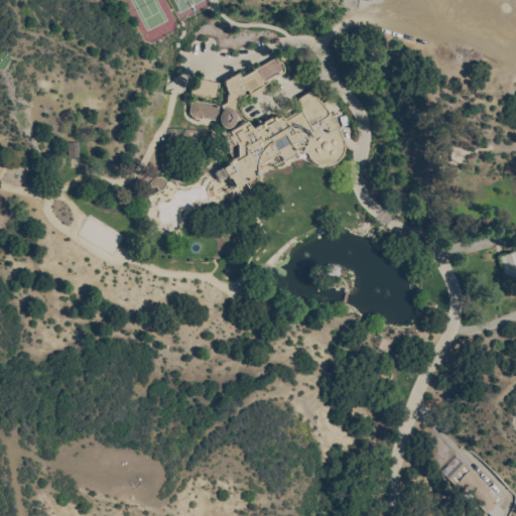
[(188,113),(190,104),(196,102),(219,107),(226,104),(227,94),(225,87),(224,83),(238,74),(241,79),(275,58),(278,63),(279,63),(281,63),(282,66),(283,70),(283,73),(283,74),(280,76),(276,77),(276,76),(262,84),(265,91),(251,99),(246,91),(236,97),(234,107),(244,123),(246,122),(253,131),(274,118),(276,121),(280,118),(286,124),(301,113),(300,106),(299,100),(310,94),(315,99),(329,113),(338,128),(343,140),(345,146),(344,152),(342,156),(339,160),(336,163),(332,165),(327,166),(321,166),(317,165),(313,163),(309,158),(306,154),(299,153),(298,155),(297,155),(282,163),(277,155),(256,167),(256,176),(256,179),(255,182),(252,183),(249,184),(246,182),(234,189),(227,177),(219,181),(214,173),(228,165),(227,164),(227,162),(229,160),(232,160),(234,160),(221,137),(231,131),(230,129),(227,130),(224,129),(222,128),(220,125),(219,123),(202,119),(202,121),(195,119),(195,118),(191,118),(188,113)]
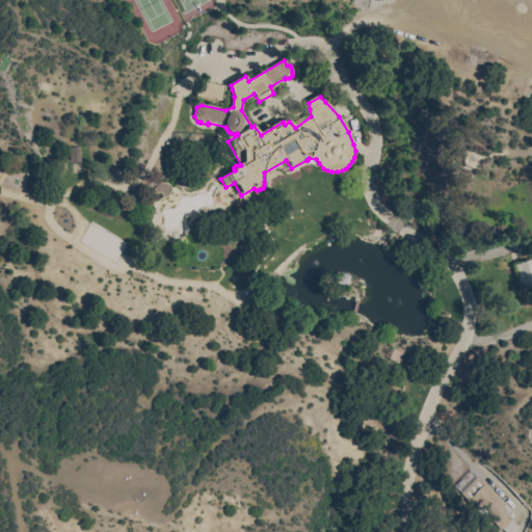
[(196,98),(200,83),(227,87),(223,102),(196,98)]
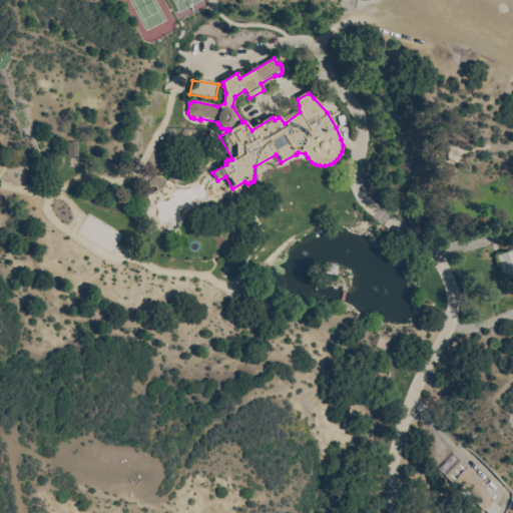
[(78,142),(78,166),(68,166),(67,142),(78,142)]
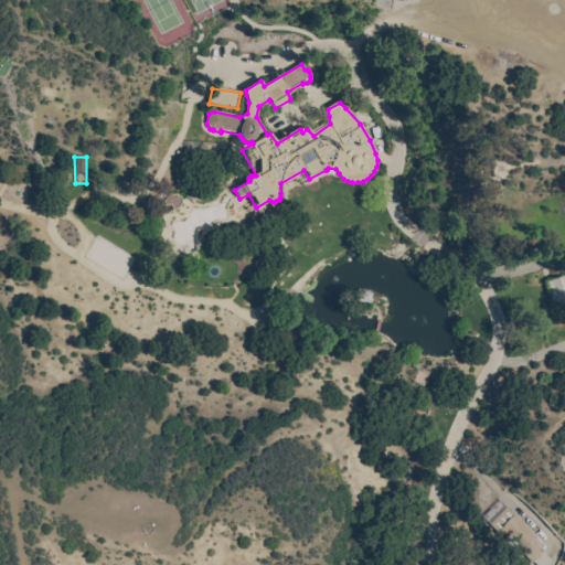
[(164,203),(166,200),(168,198),(170,195),(173,195),(177,195),(179,196),(181,199),(182,201),(181,204),(180,208),(177,210),(173,211),(171,205),(163,206),(164,203)]
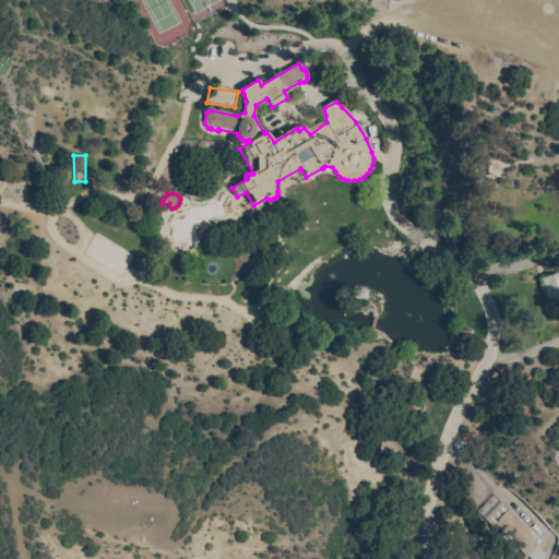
[(539,281),(558,274),(558,277),(558,299),(548,304),(539,281)]
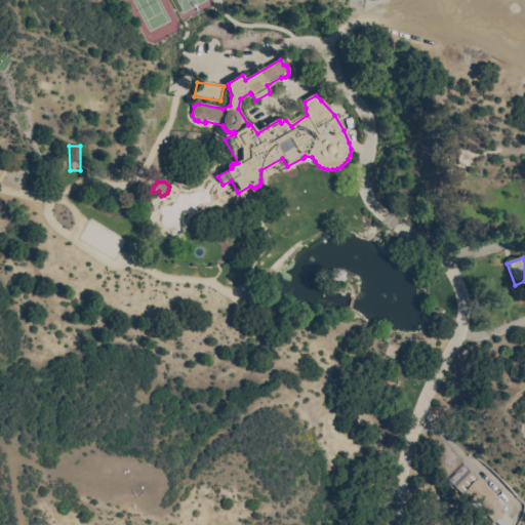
[(497,502),(507,513),(506,514),(508,516),(514,522),(511,524),(497,524),(495,523),(494,524),(480,510),(477,513),(459,495),(460,494),(454,488),(472,472),(478,478),(479,477),(500,499),(497,502)]
